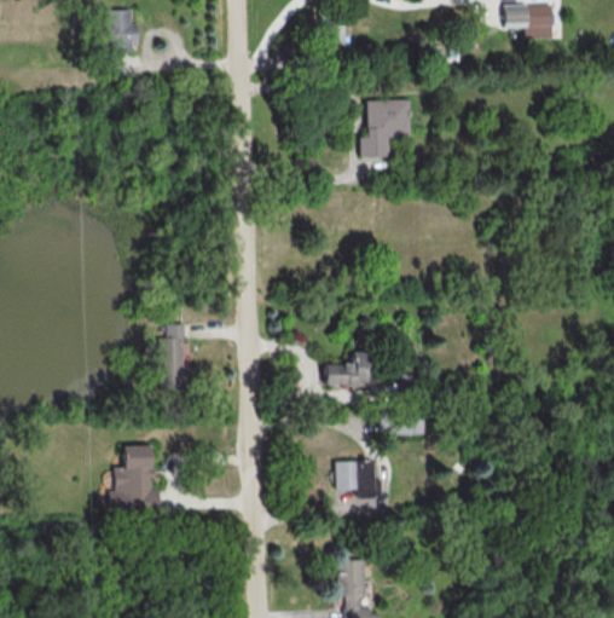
[(505,5),(552,4),(554,38),(526,39),(526,27),(505,28),(505,5)]
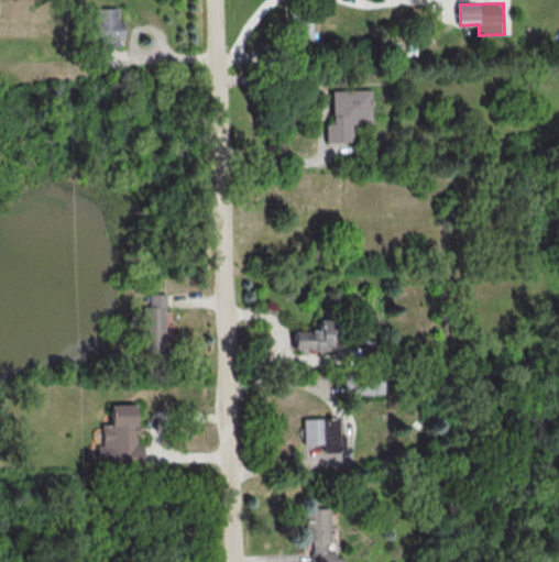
[(92,9),(95,68),(111,68),(111,47),(121,47),(121,37),(127,37),(127,22),(120,22),(120,9),(92,9)]
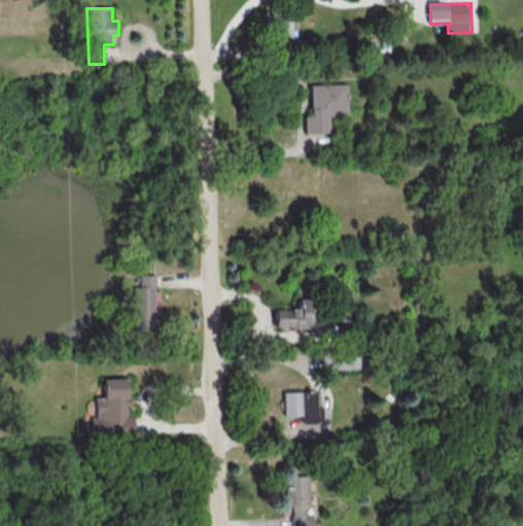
[(293,21),(277,21),(276,37),(292,38),(293,21)]
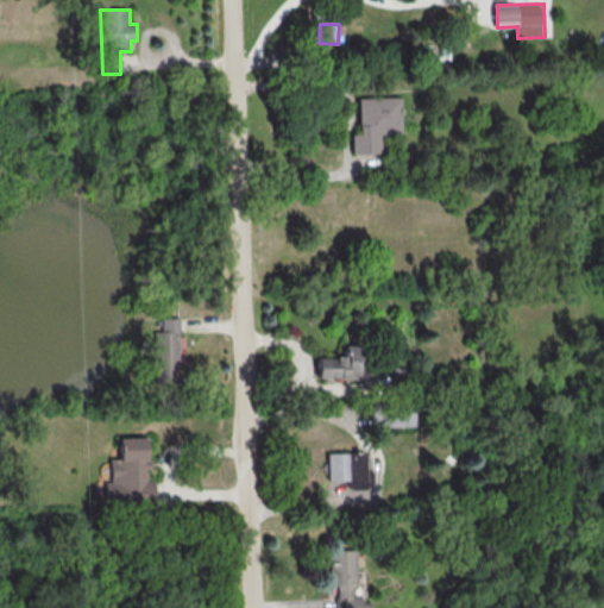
[(360,99),(403,98),(404,135),(383,135),(383,154),(354,154),(353,135),(362,133),(360,99)]
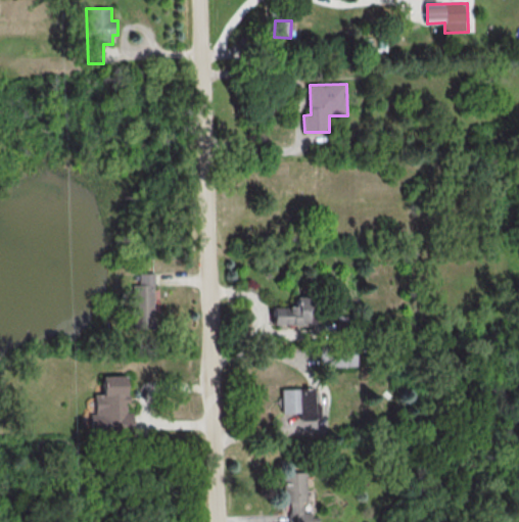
[(134,285),(135,330),(156,329),(155,274),(140,274),(141,285),(134,285)]
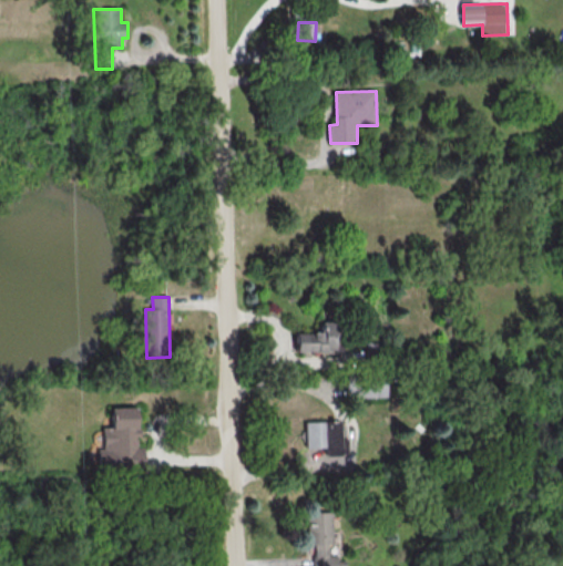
[(298,333),(298,353),(346,352),(345,323),(325,325),(325,332),(298,333)]
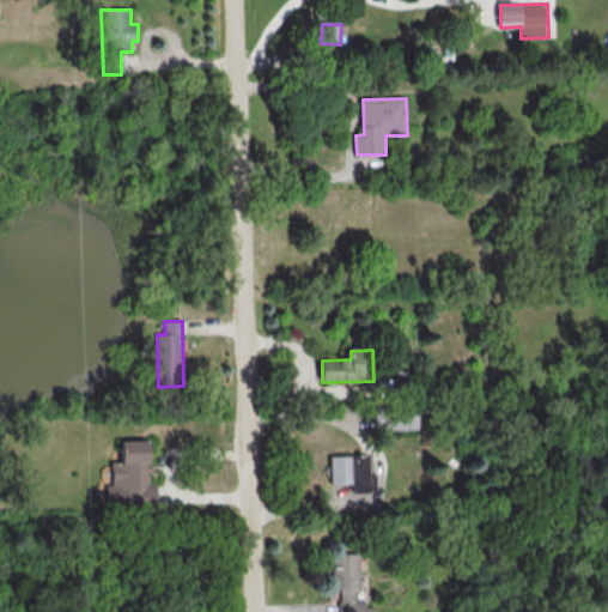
[(420,408),(377,410),(377,431),(420,430),(420,408)]
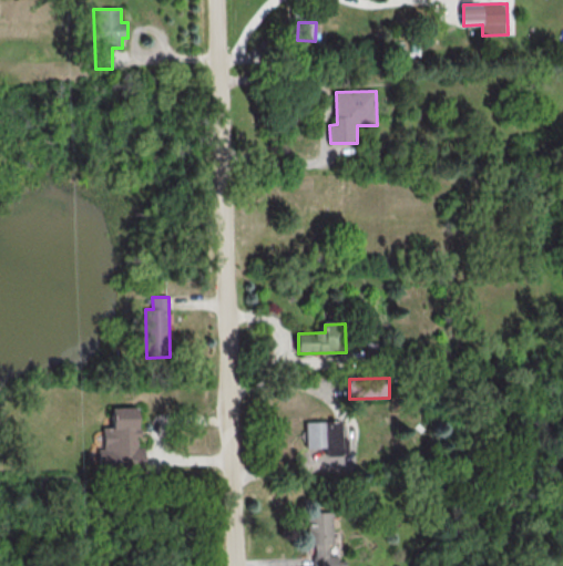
[(140,408),(114,408),(113,428),(105,428),(105,449),(101,449),(100,467),(145,467),(146,448),(140,448),(140,408)]
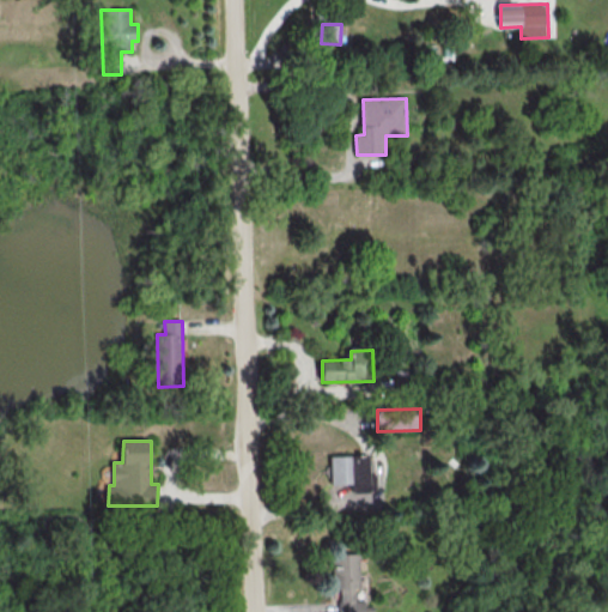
[(354,485),(354,492),(377,492),(376,455),(332,456),(333,485),(354,485)]
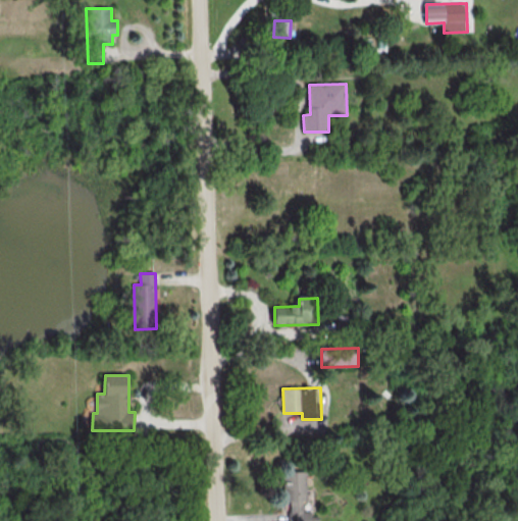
[(313,520),(313,512),(308,512),(307,471),(286,472),(286,503),(291,503),(291,520),(313,520)]
